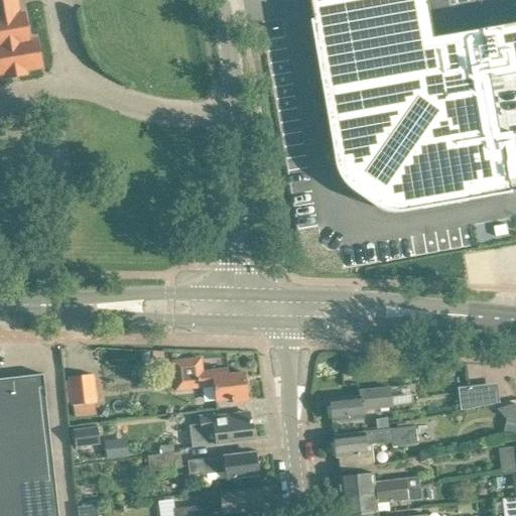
[(0,0),(0,75),(5,75),(6,78),(26,75),(25,71),(41,68),(36,40),(28,41),(23,14),(12,16),(8,0),(0,0)]
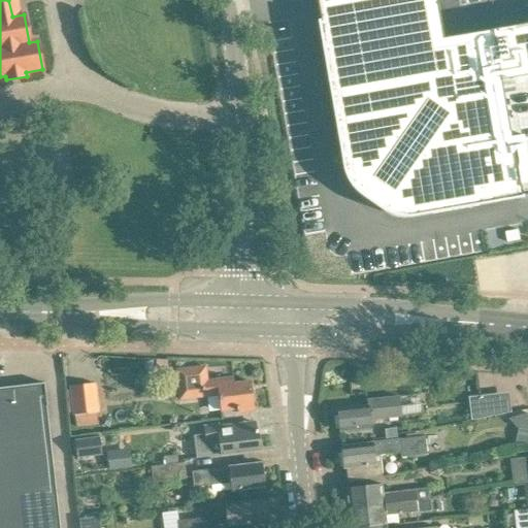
[(316,0),(320,23),(319,23),(344,168),(347,175),(349,180),(352,186),(357,191),(361,194),(382,208),(382,209),(389,213),(390,213),(393,215),(399,216),(405,217),(411,216),(521,197),(512,147),(527,144),(527,24),(442,39),(436,2),(435,0),(316,0)]
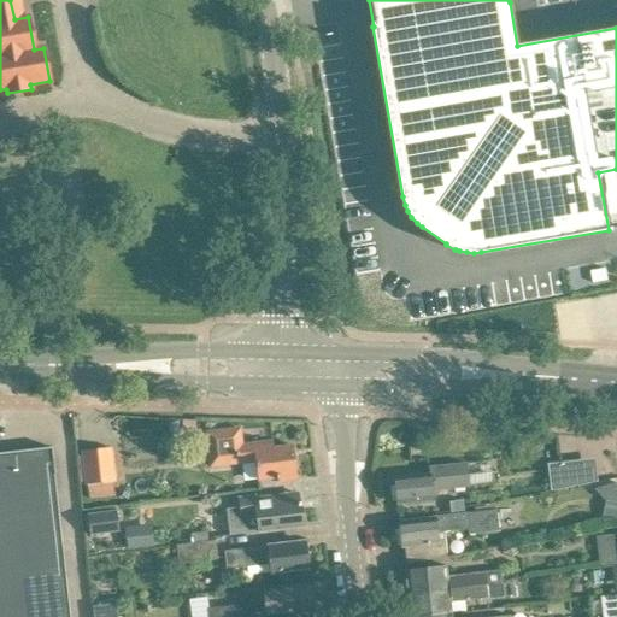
[(206,434),(209,457),(210,466),(254,462),(257,480),(277,477),(278,482),(297,480),(293,447),(274,450),(272,442),(241,446),(240,429),(206,434)]
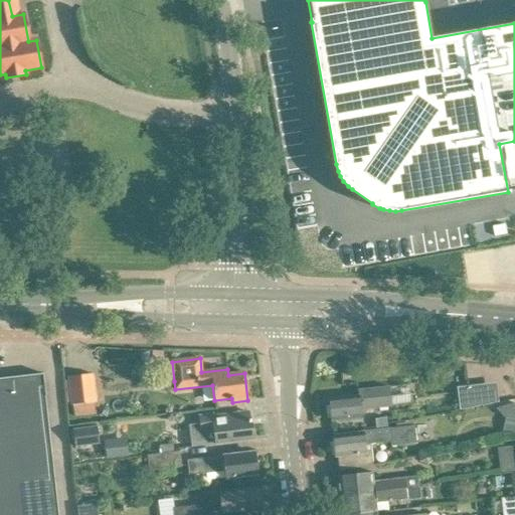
[(95,401),(96,401),(93,373),(67,376),(67,380),(64,381),(67,402),(70,402),(71,404),(73,403),(74,416),(96,414),(95,401)]
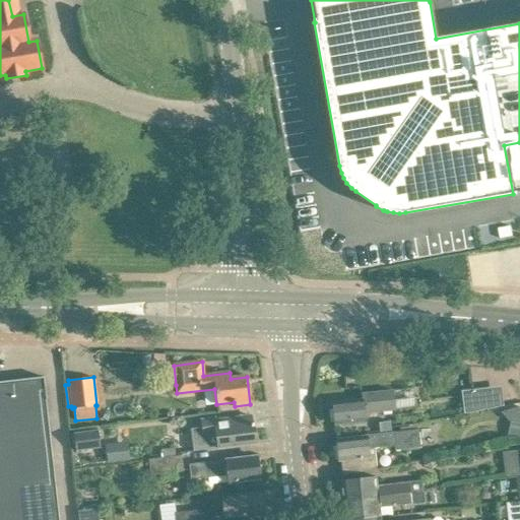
[(58,519),(43,378),(0,383),(0,519),(58,519)]
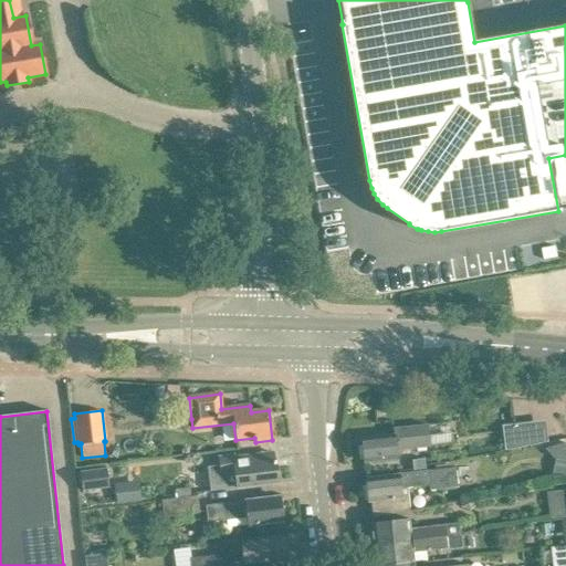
[(533,423),(502,427),(504,451),(535,446),(533,423)]
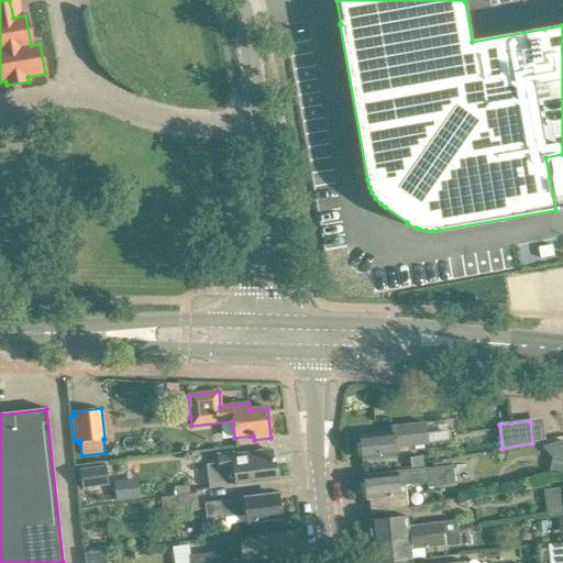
[(360,437),(362,461),(395,456),(394,446),(427,443),(424,424),(392,428),(393,433),(360,437)]
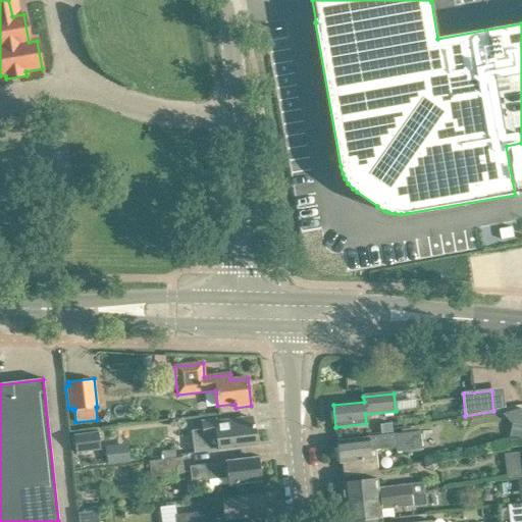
[(513,436),(521,433),(521,407),(507,411),(513,436)]
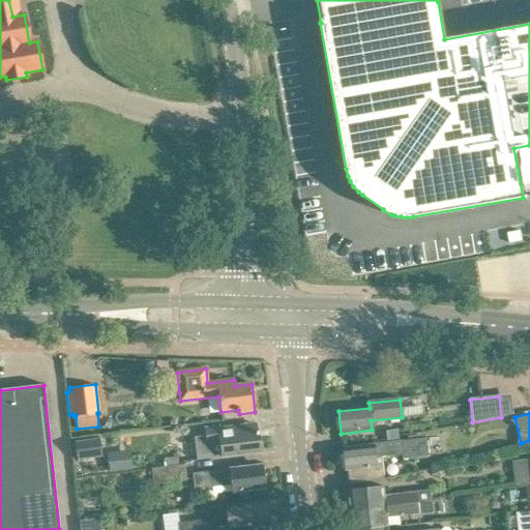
[(194,436),(197,461),(260,453),(258,432),(256,432),(255,424),(219,429),(219,427),(205,428),(206,435),(194,436)]
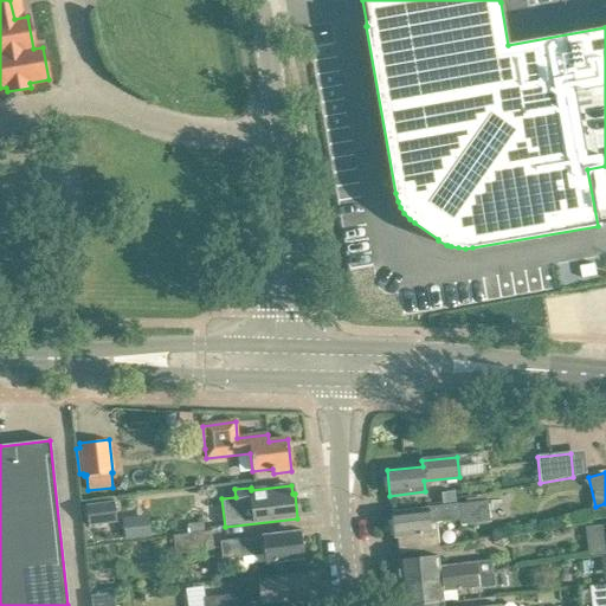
[(442,494),(444,507),(456,505),(455,491),(442,494)]
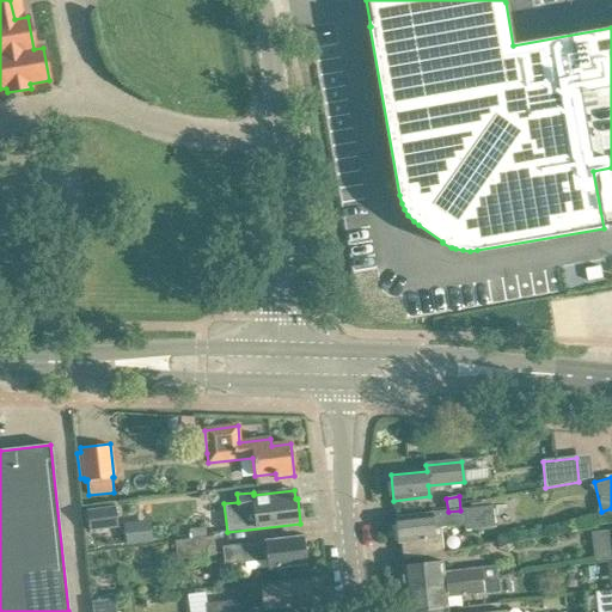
[(87,509),(89,530),(118,527),(116,507),(87,509)]
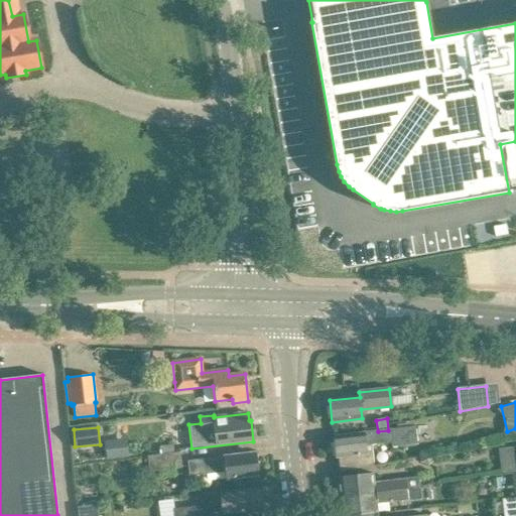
[(334,436),(336,458),(338,458),(340,473),(373,467),(371,445),(391,443),(392,448),(417,445),(415,427),(388,430),(378,431),(355,434),(334,436)]
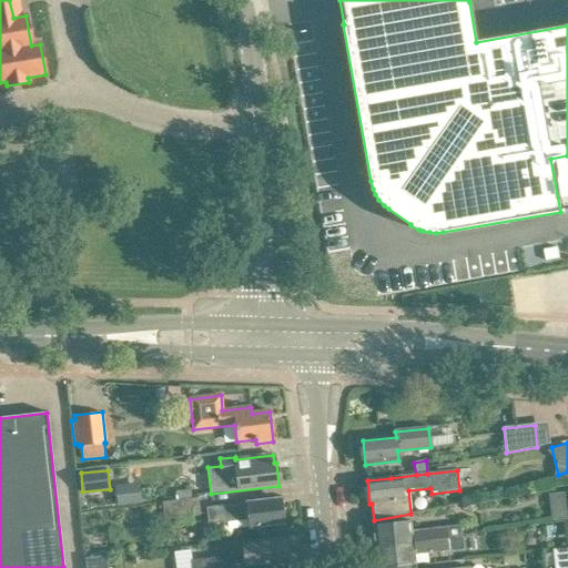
[(127,485),(114,486),(117,506),(141,503),(140,488),(128,489),(127,485)]
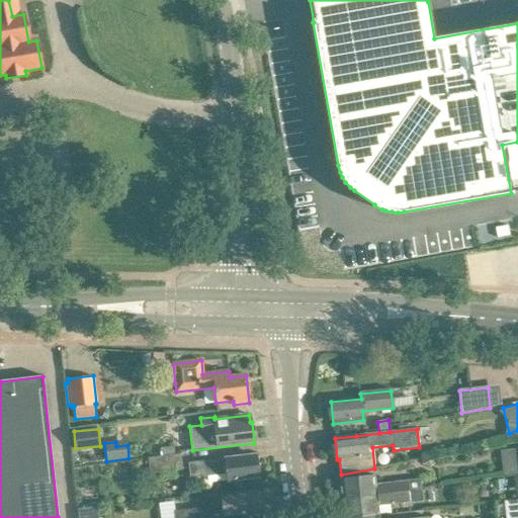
[(180,455),(148,459),(150,472),(183,468),(182,454),(180,454),(180,455)]
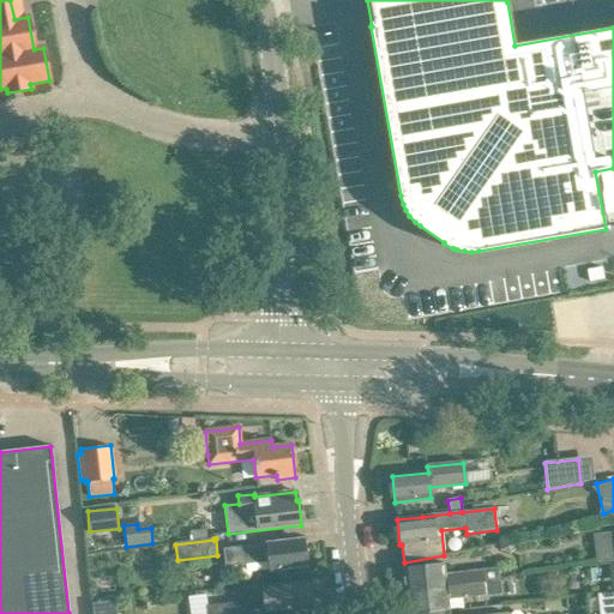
[(306,566),(304,540),(224,549),(226,567),(266,563),(268,571),(306,566)]
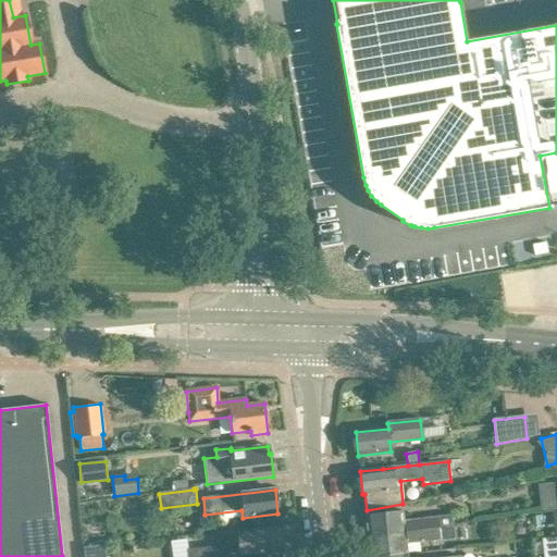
[(366,516),(368,537),(454,528),(452,514),(434,516),(435,520),(404,523),(401,511),(366,516)]
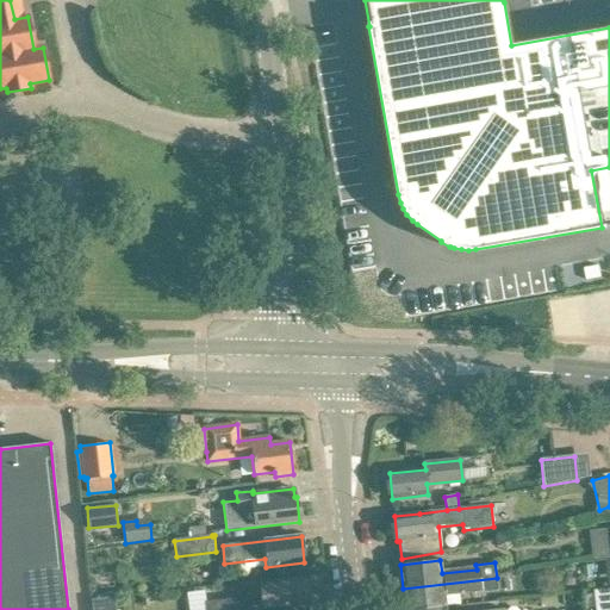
[(592,589),(592,591),(609,589),(609,561),(605,562),(608,587),(592,589)]
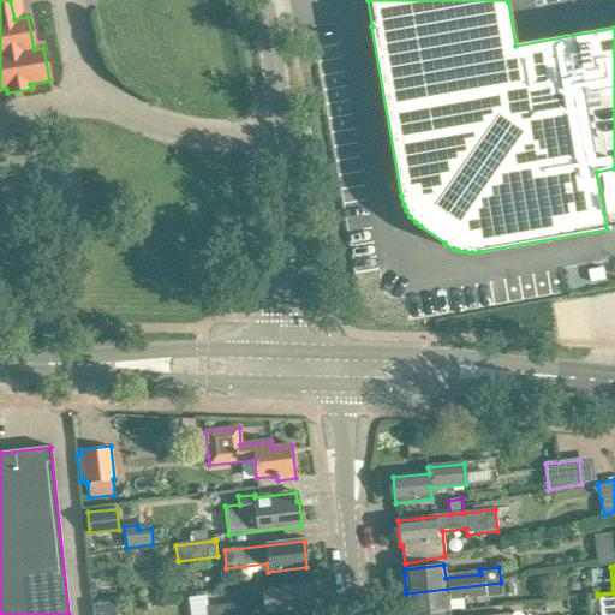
[(597,569),(587,571),(589,581),(598,580),(597,569)]
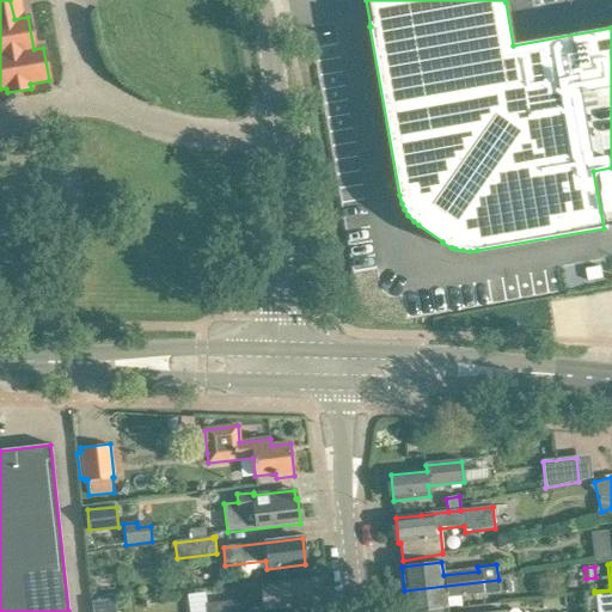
[(499,580),(404,591),(405,611),(424,611),(447,610),(447,600),(484,595),(484,592),(500,591),(499,580)]
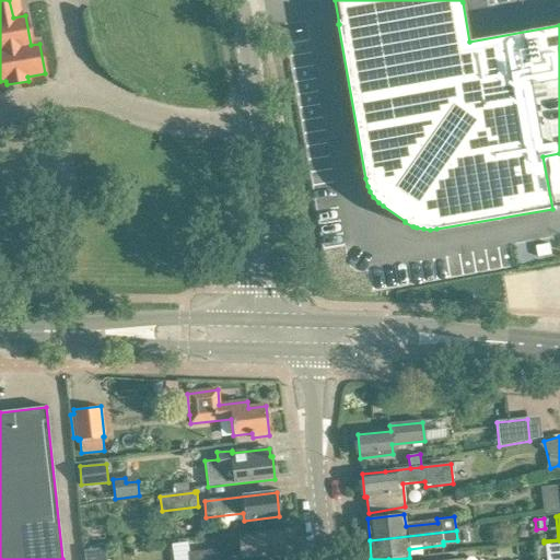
[(281,532),(259,535),(240,537),(241,547),(189,553),(189,559),(240,559),(283,555),(281,532)]
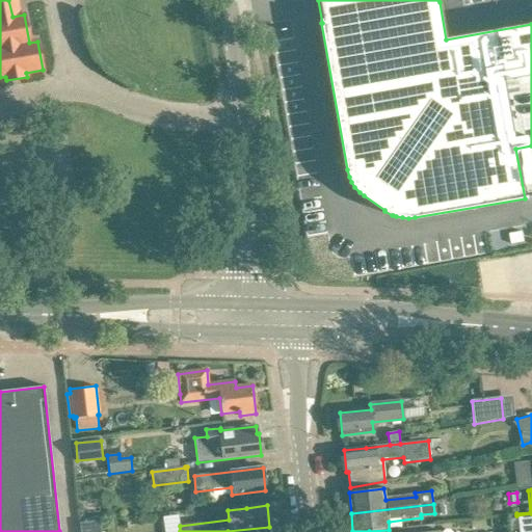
[(519,531),(531,531),(531,513),(516,515),(519,531)]
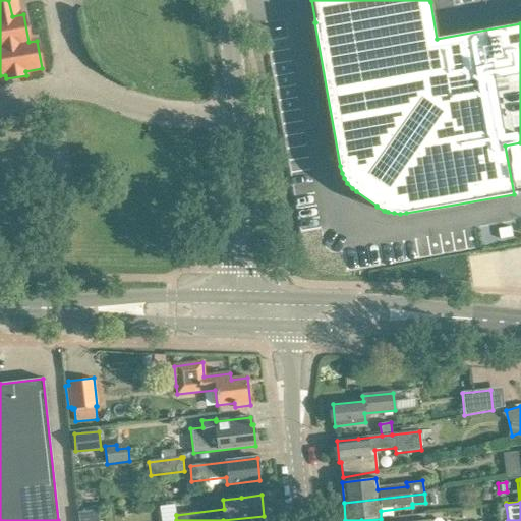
[(95,520),(94,511),(78,513),(79,520),(95,520)]
